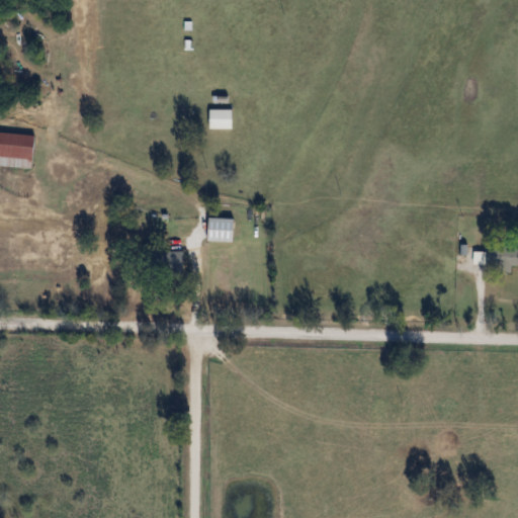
[(230,109),(206,109),(206,128),(230,128),(230,109)]
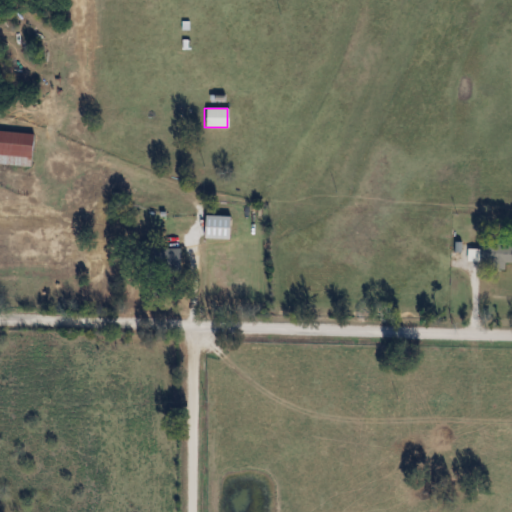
[(0,164),(30,166),(31,132),(0,129),(0,164)]
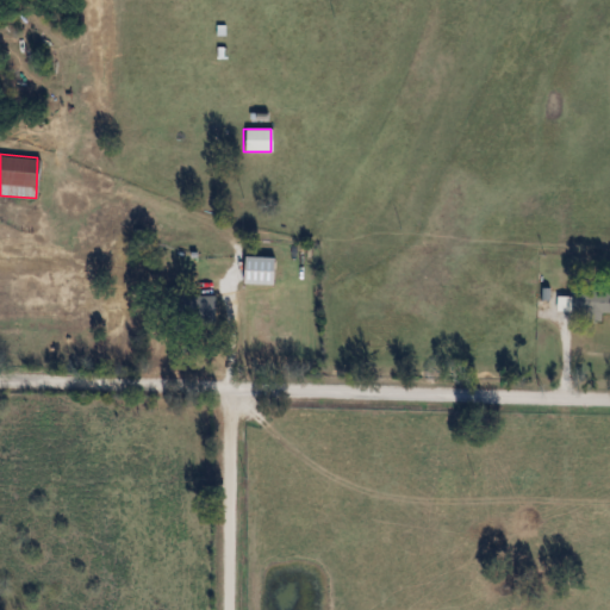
[(272,285),(272,256),(242,256),(242,285),(272,285)]
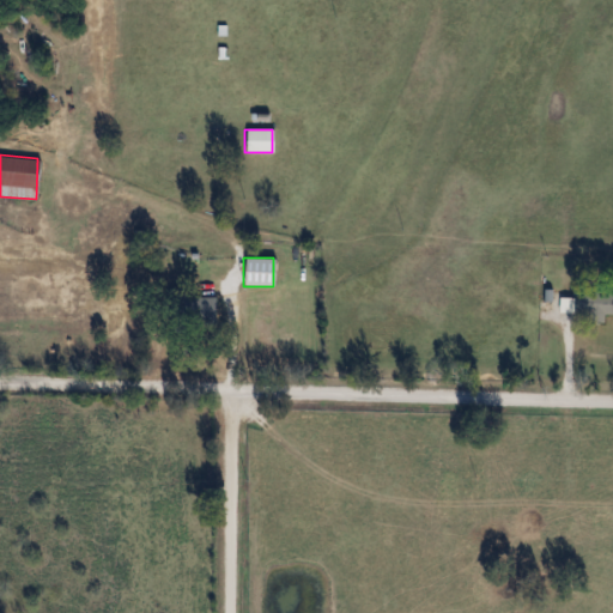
[(612,314),(612,291),(572,292),(572,315),(612,314)]
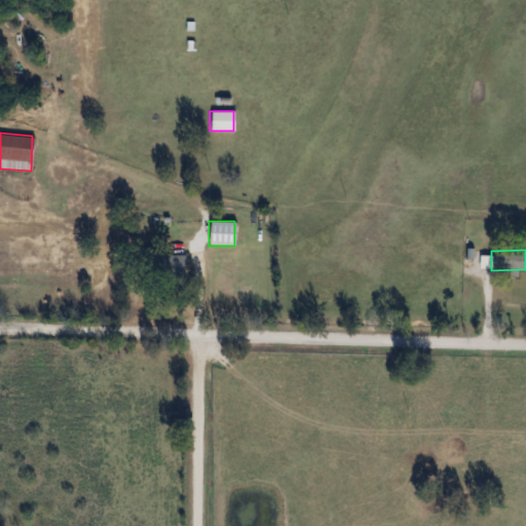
[(156,276),(178,276),(178,256),(156,256),(156,276)]
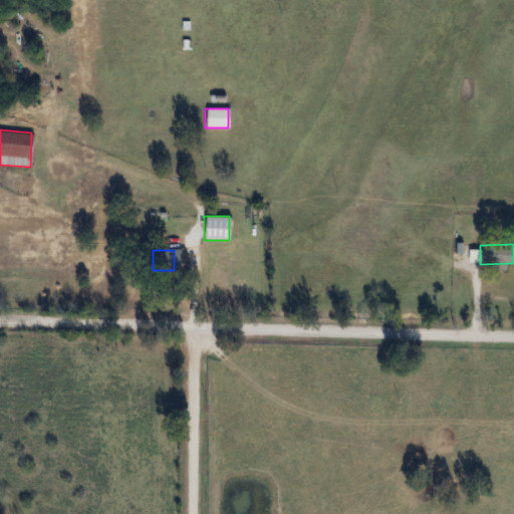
All buildings are outlined.
